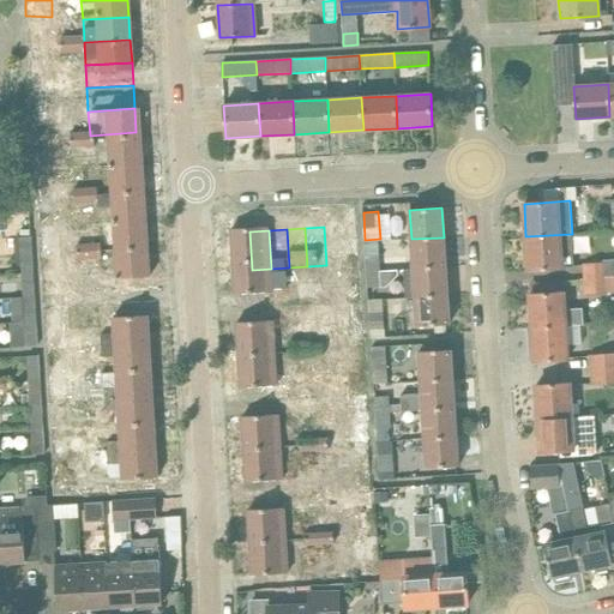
[(250,232),(232,233),(234,270),(252,270),(250,232)]
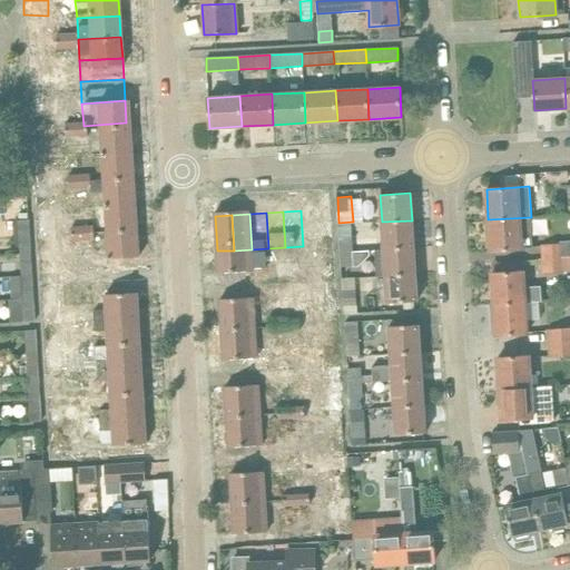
[(531,217),(488,219),(490,252),(533,248),(531,217)]
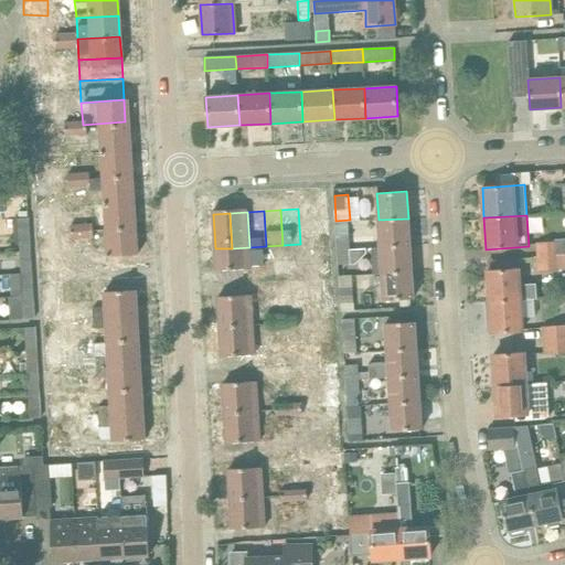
[(20,245),(30,244),(28,219),(18,219),(20,245)]
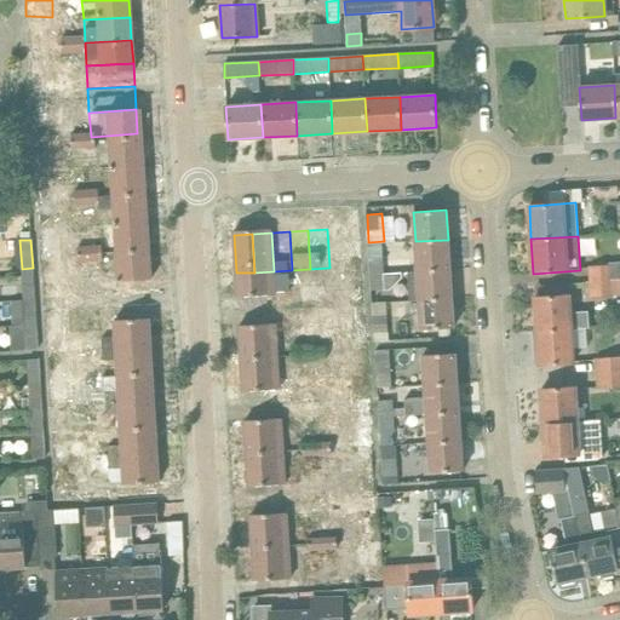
[(448,240),(415,241),(417,271),(449,269),(448,240)]
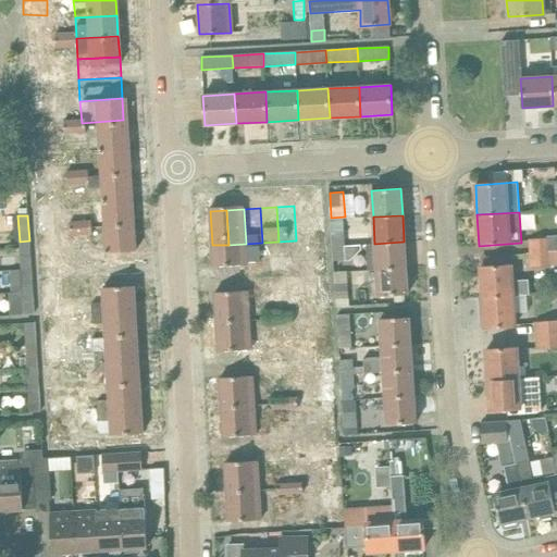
[(130,225),(86,227),(88,252),(132,250),(130,225)]
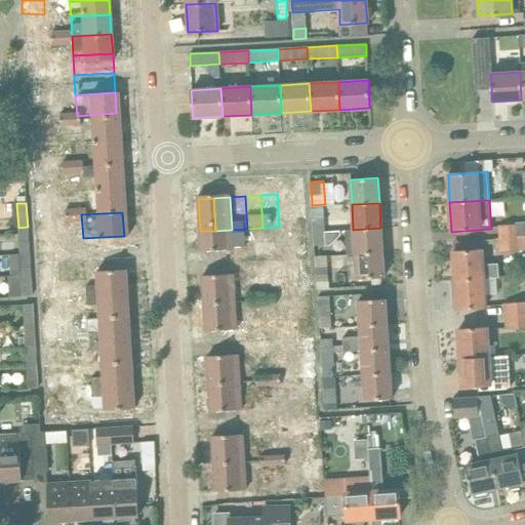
[(313,232),(326,231),(325,218),(313,219),(313,232)]
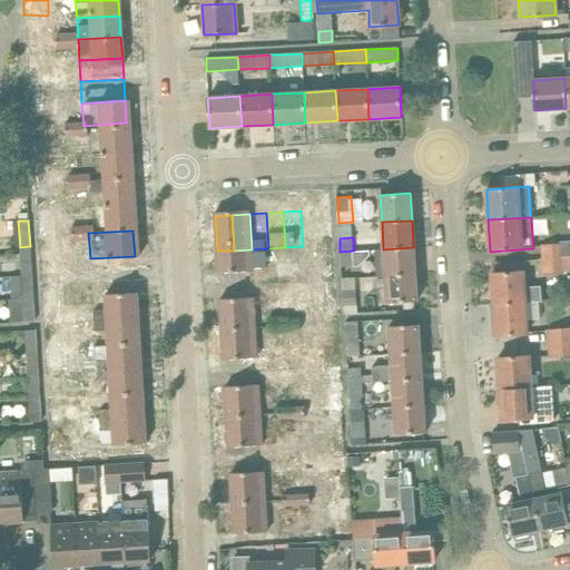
[(543,258),(569,256),(569,241),(562,241),(562,245),(542,246),(543,258)]
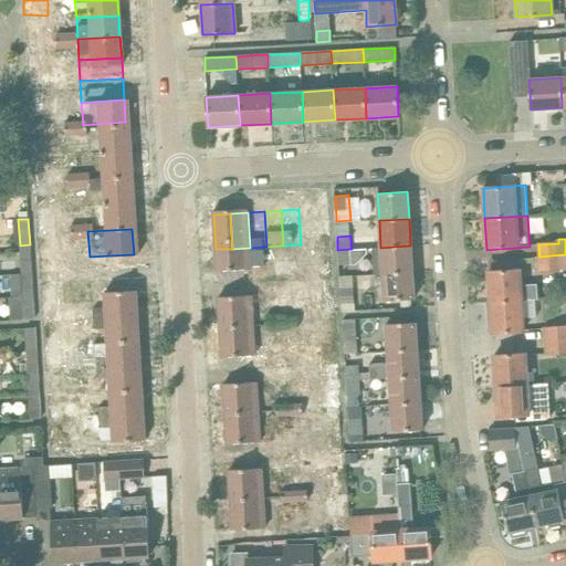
[(412,272),(410,245),(380,248),(383,274),(412,272)]
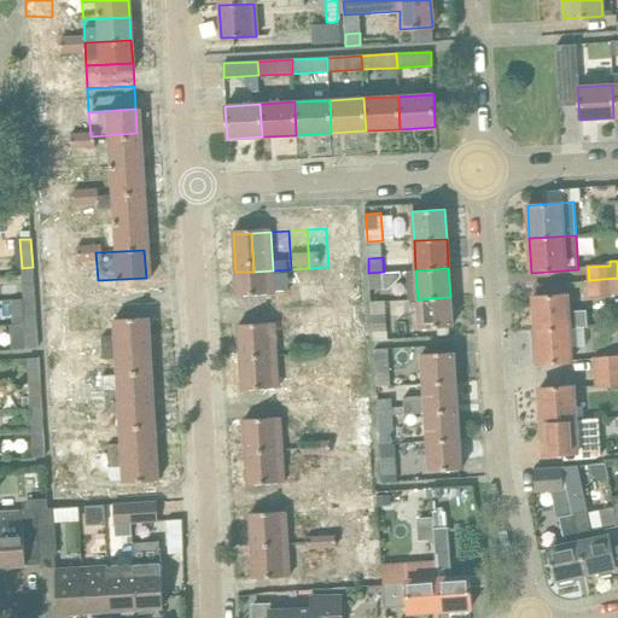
[(384,272),(368,273),(369,289),(385,287),(384,272)]
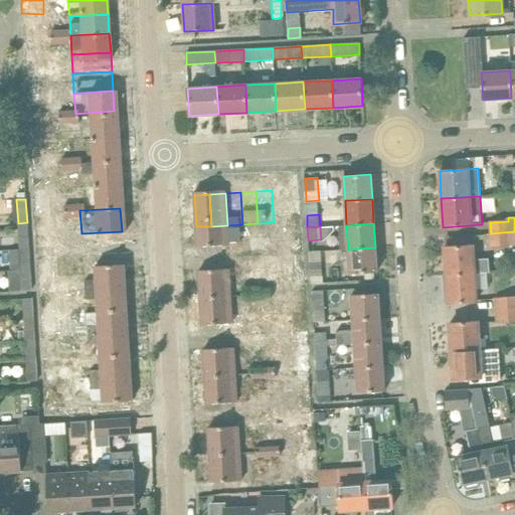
[(122,231),(81,233),(82,255),(123,252),(122,231)]
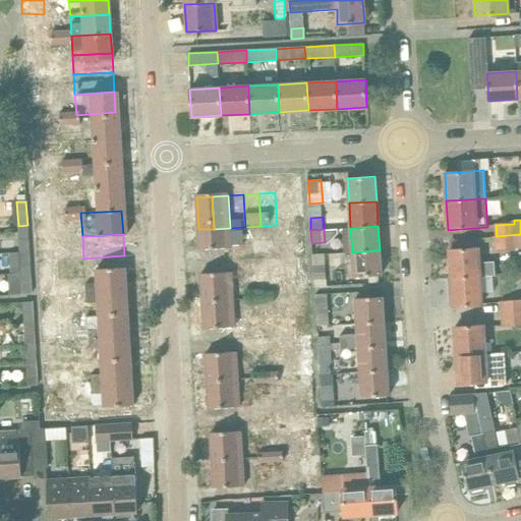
[(520,247),(520,234),(497,236),(498,249),(520,247)]
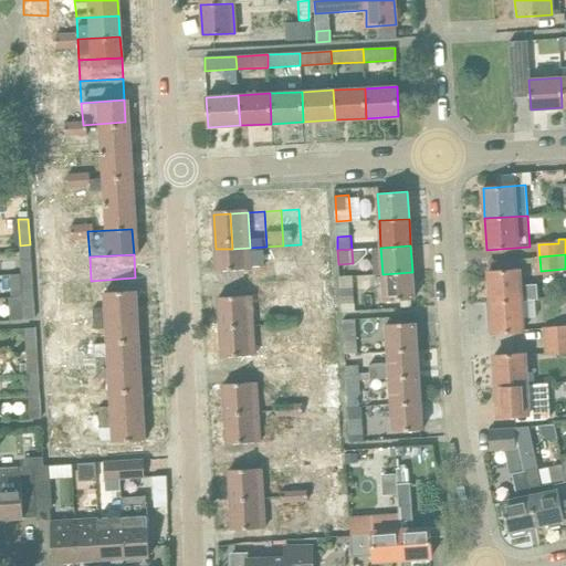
[(21,273),(31,273),(31,258),(21,259),(21,273)]
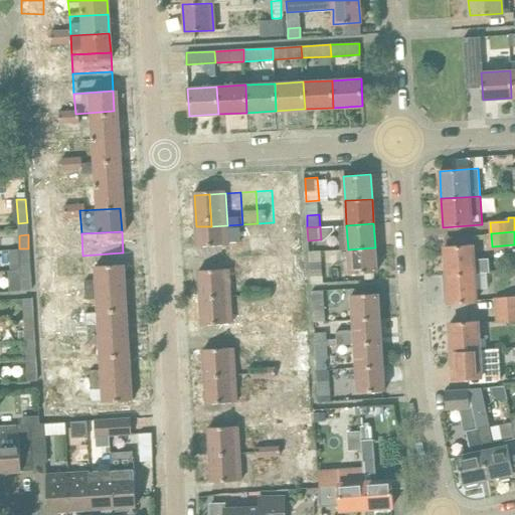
[(446,276),(474,274),(486,273),(486,259),(473,260),(472,245),(445,247),(445,248),(441,249),(441,262),(445,263),(446,276)]
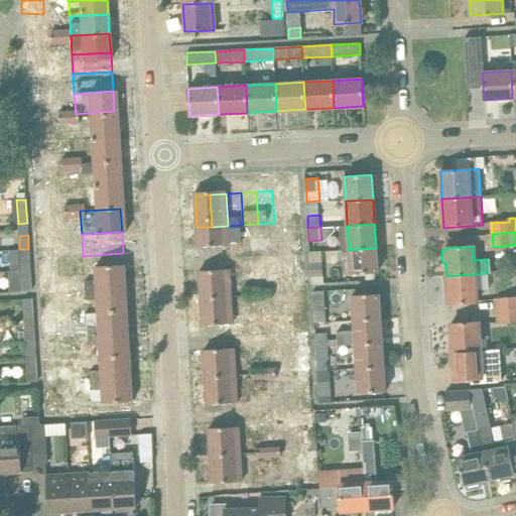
[(376,248),(349,250),(350,274),(377,272),(376,248)]
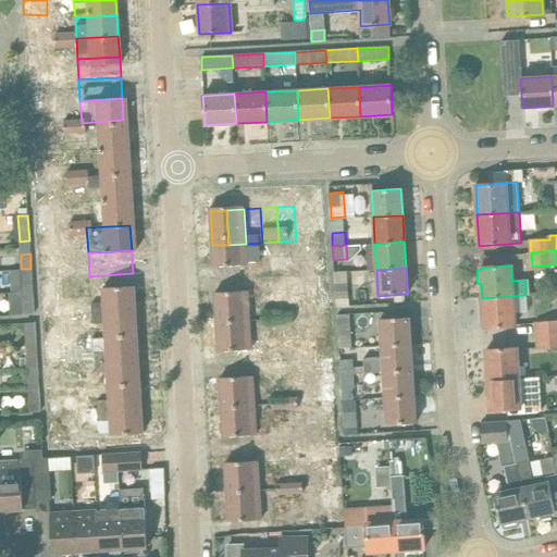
[(31,269),(21,269),(15,270),(16,284),(22,283),(22,285),(32,285),(31,269)]
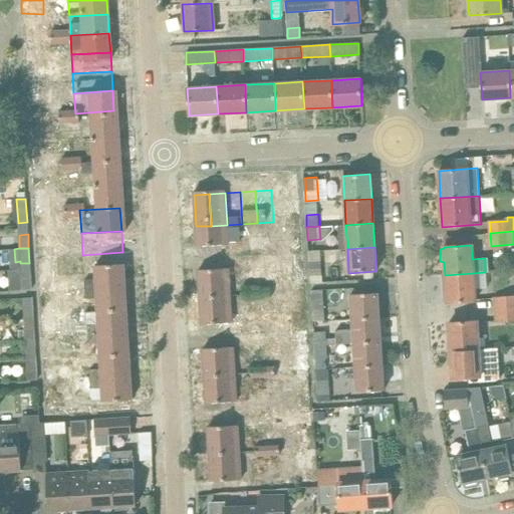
[(323,281),(321,250),(309,251),(311,282),(323,281)]
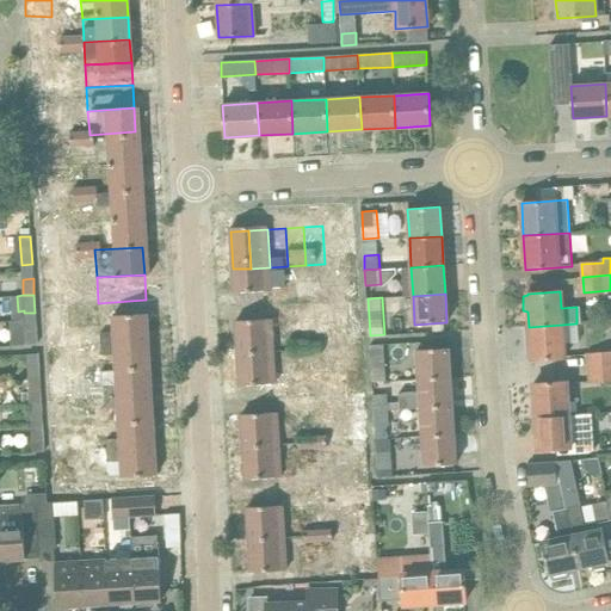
[(146,300),(98,303),(99,328),(147,326),(146,300)]
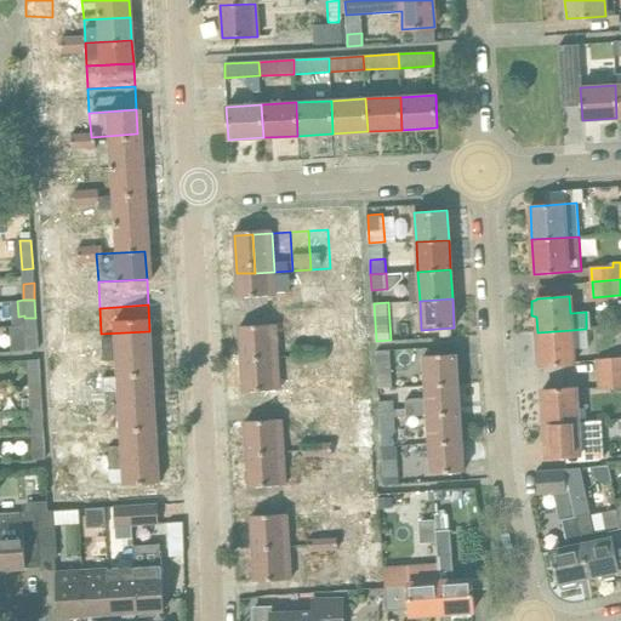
[(574,364),(571,330),(537,332),(540,365),(574,364)]
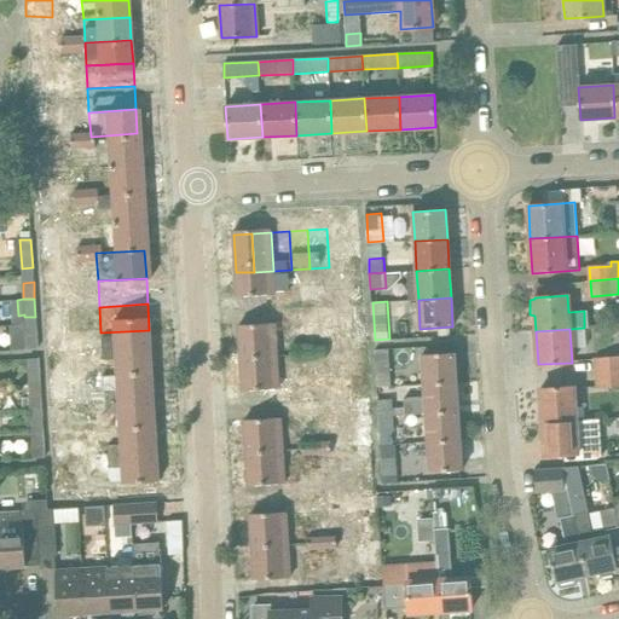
[(149,330),(100,333),(103,359),(151,356),(149,330)]
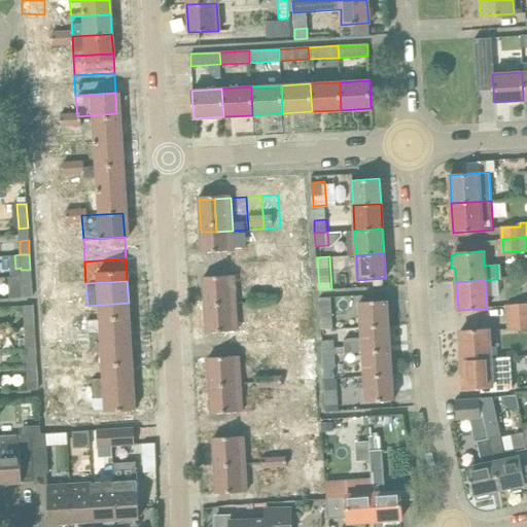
[(23,297),(32,296),(31,282),(22,283),(23,297)]
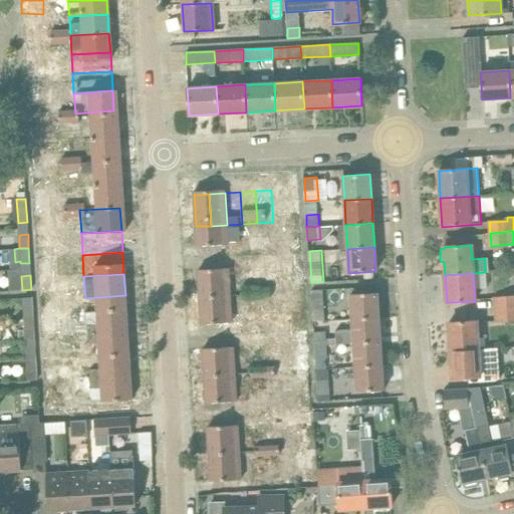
[(249,279),(209,281),(211,304),(251,302),(249,279)]
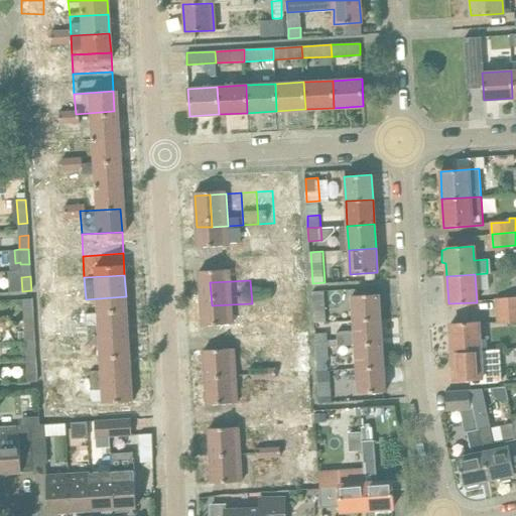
[(327,319),(325,290),(312,291),(314,320),(327,319)]
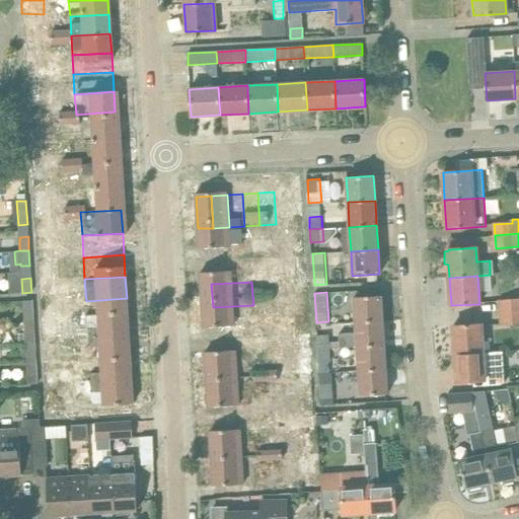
[(356,321),(382,320),(381,295),(354,297),(356,321)]
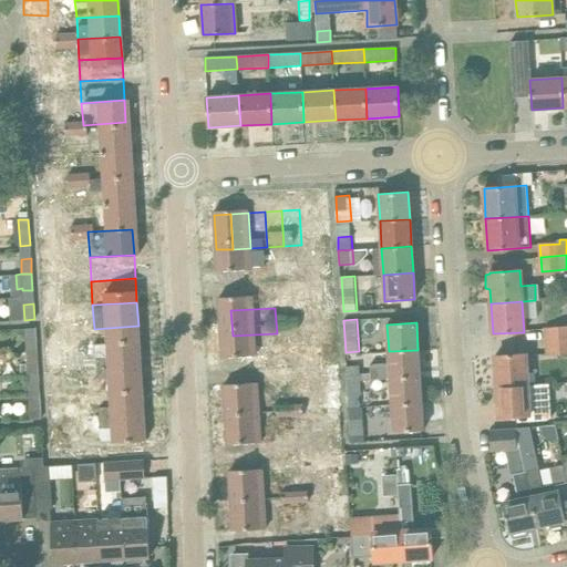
[(138,326),(94,329),(95,353),(140,350),(138,326)]
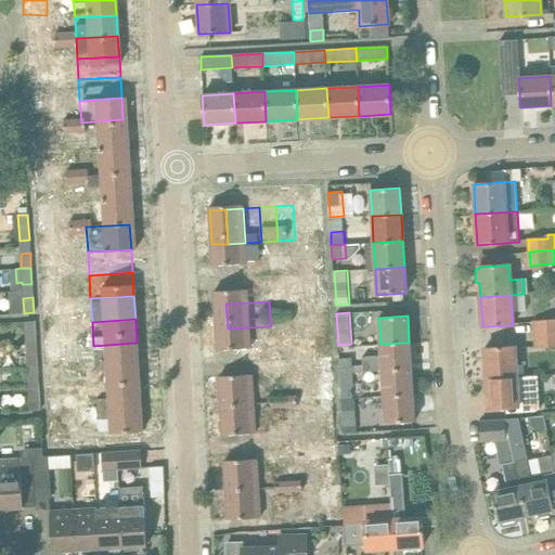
[(534,334),(554,332),(554,320),(533,322),(534,334)]
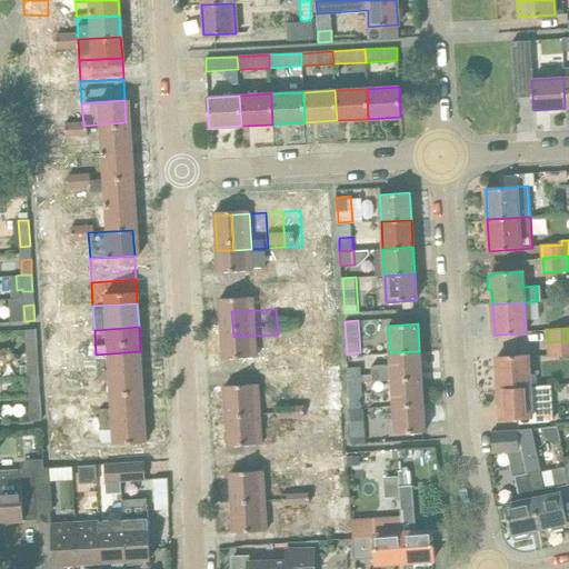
[(36,329),(25,330),(26,345),(36,343),(36,329)]
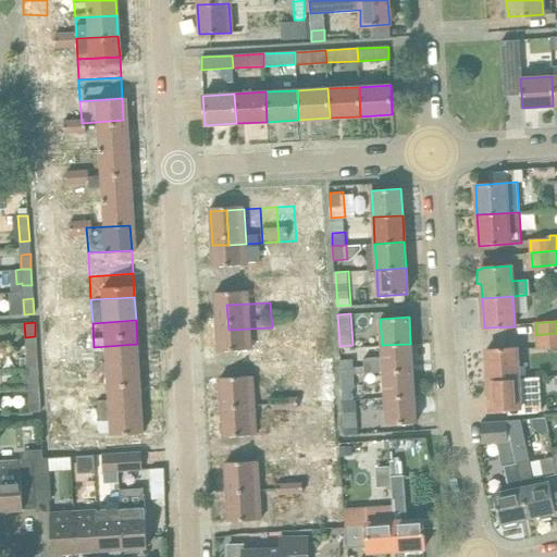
[(272,327),(229,330),(230,354),(273,350),(272,327)]
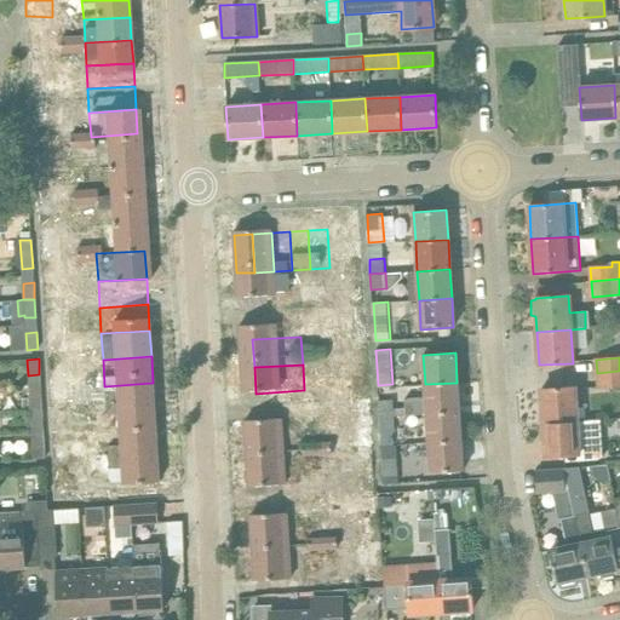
[(619,386),(619,371),(597,373),(598,388),(619,386)]
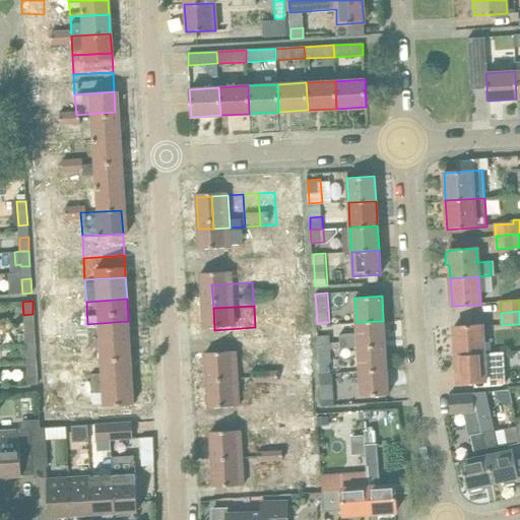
[(128,321),(87,324),(88,345),(129,343),(128,321)]
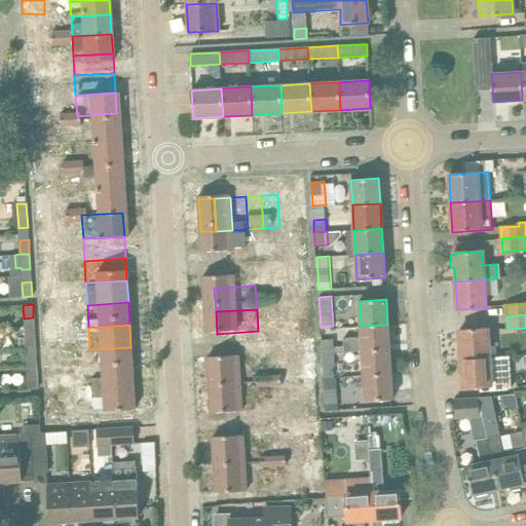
[(361,326),(362,338),(344,340),(345,352),(362,351),(389,349),(387,325),(361,326)]
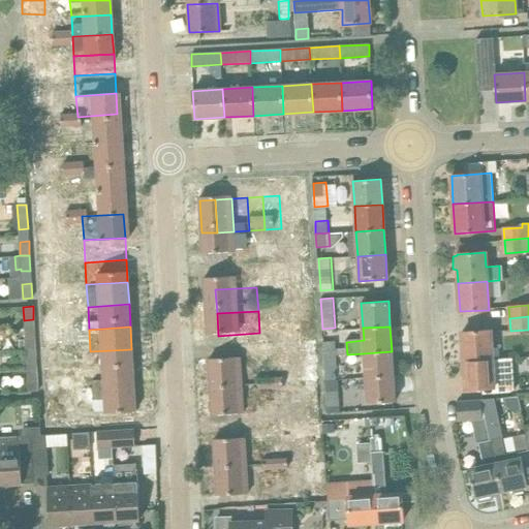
[(463,361),(492,360),(490,331),(462,332),(463,361)]
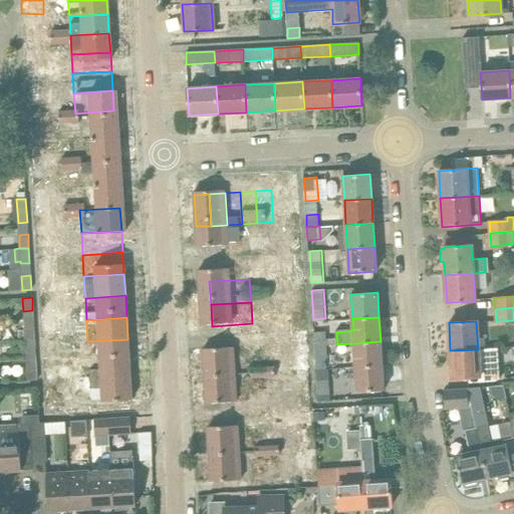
[(252,323),(212,326),(213,348),(253,345),(252,323)]
